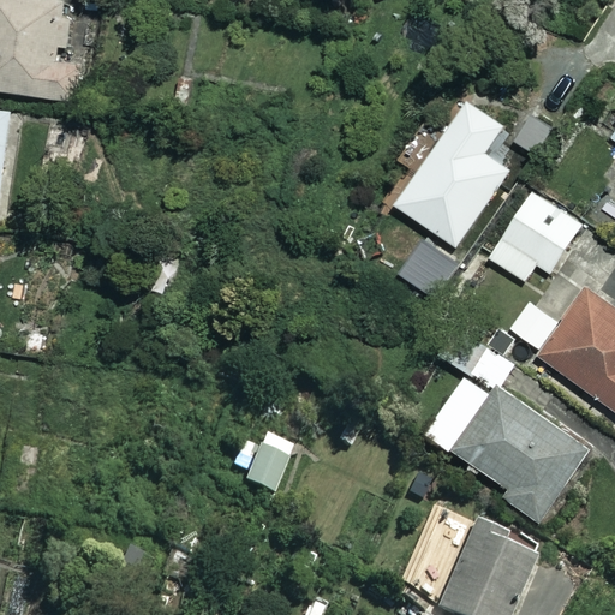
[(83,88),(91,89),(103,7),(57,0),(0,0),(0,90),(81,103),(83,88)]
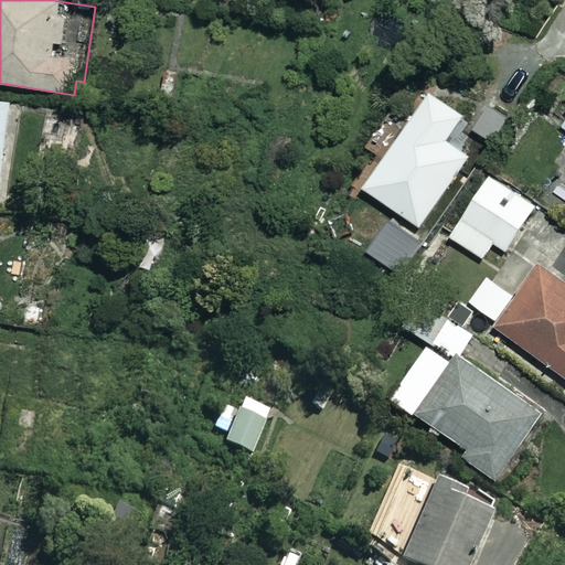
[(460,116),(426,93),(361,188),(418,227),(467,158),(443,141),(460,116)]
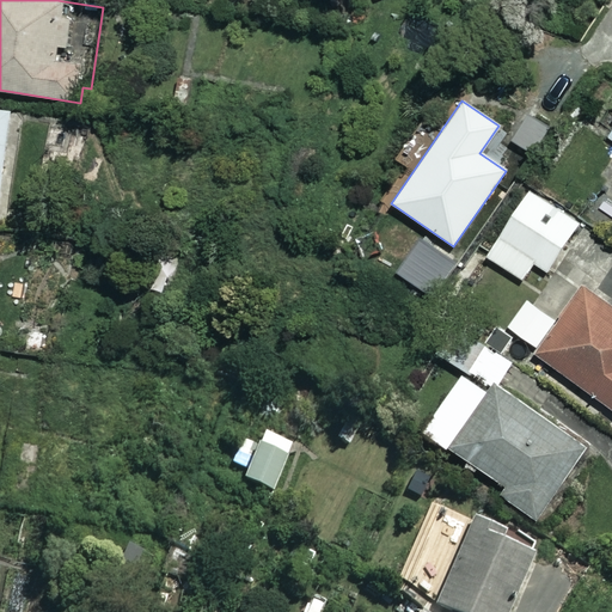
[(0,208),(13,112),(0,110),(0,208)]
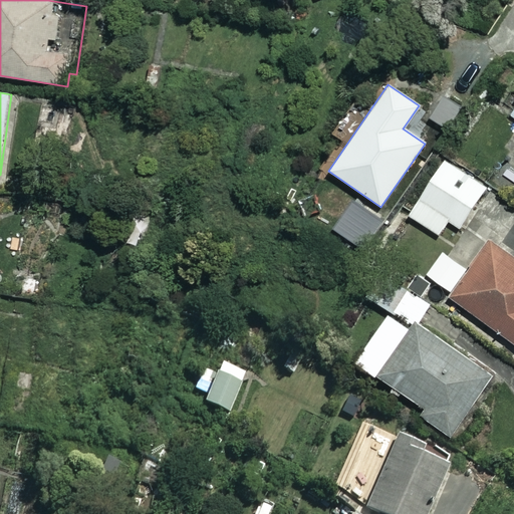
[(513,99),(505,112),(513,118),(513,99)]
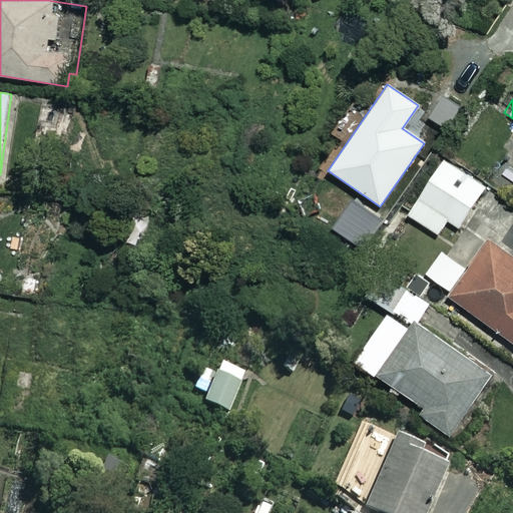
[(483,186),(441,159),(406,214),(435,233),(444,219),(457,227),(483,186)]
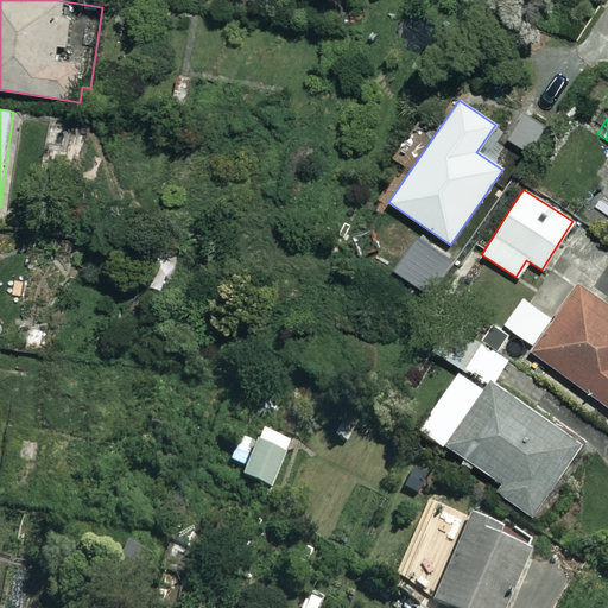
[(460,259),(431,238),(404,277),(432,297),(460,259)]
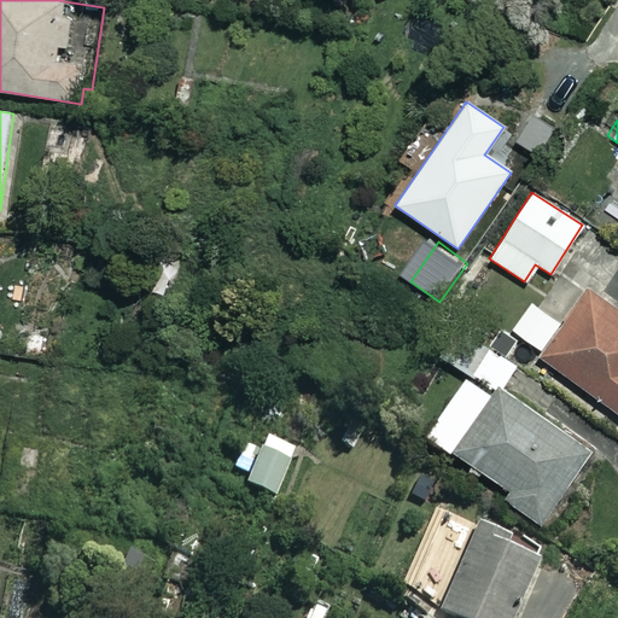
[(541,305),(508,350),(529,366),(536,355),(617,414),(617,313),(589,291),(565,324),(541,305)]
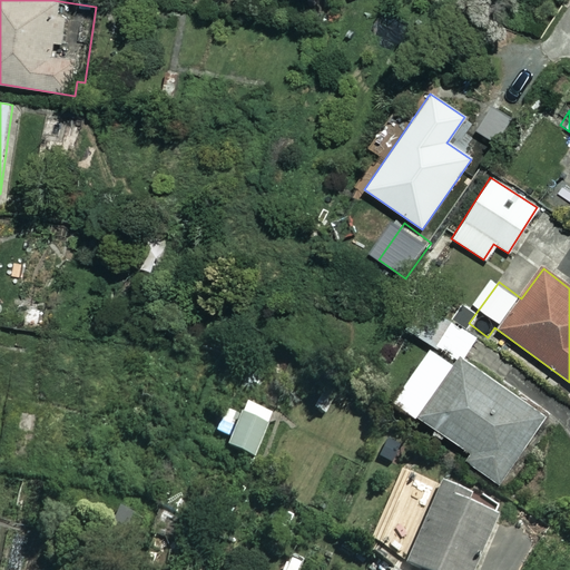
[(430,344),(391,402),(415,419),(411,426),(436,443),(441,436),(468,454),(464,461),(497,483),(542,415),(461,360),(475,338),(419,301),(402,326),(430,344)]
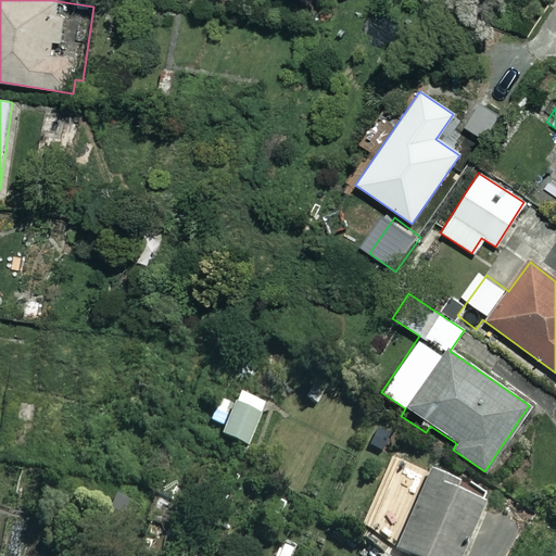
[(265,404),(236,392),(217,436),(247,449),(265,404)]
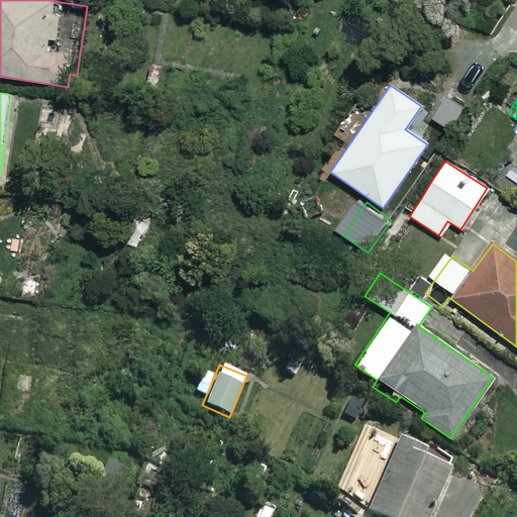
[(426,516),(447,467),(392,442),(372,491),(343,480),(333,506),(354,514),(353,516),(426,516)]
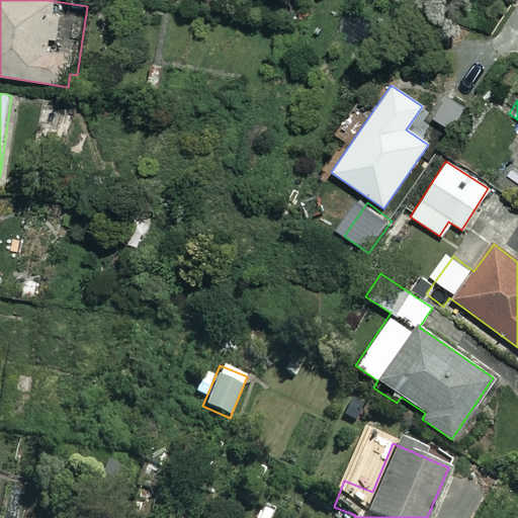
All buildings are outlined.
